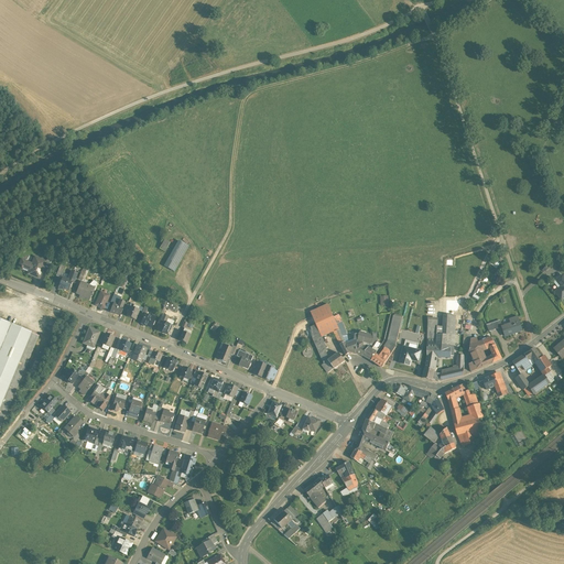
[(170,243),(164,240),(160,249),(164,252),(170,243)]
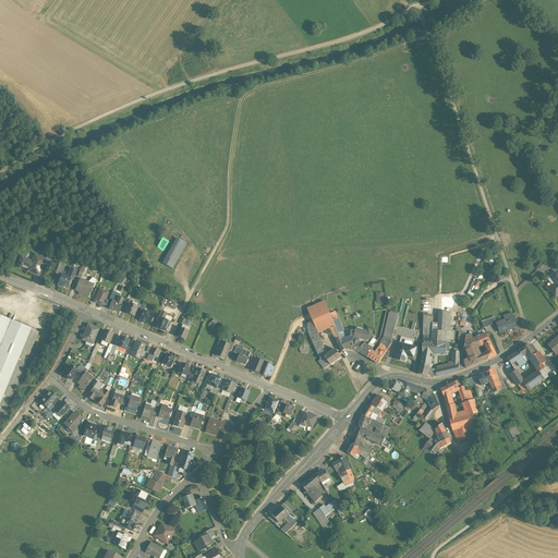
[(177,239),(166,258),(174,264),(186,244),(177,239)]
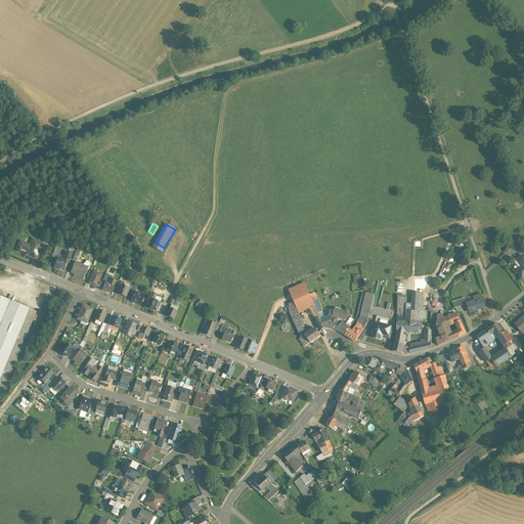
[(43,244),(32,238),(30,245),(23,242),(20,248),(22,248),(28,251),(27,255),(26,255),(36,260),(41,249),(43,244)]
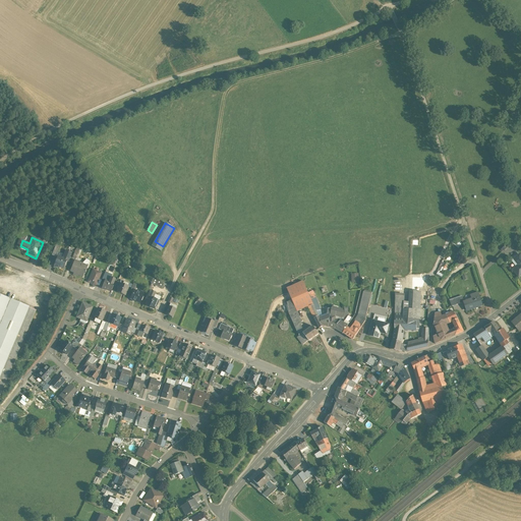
[(163,246),(155,241),(152,246),(161,251),(163,246)]
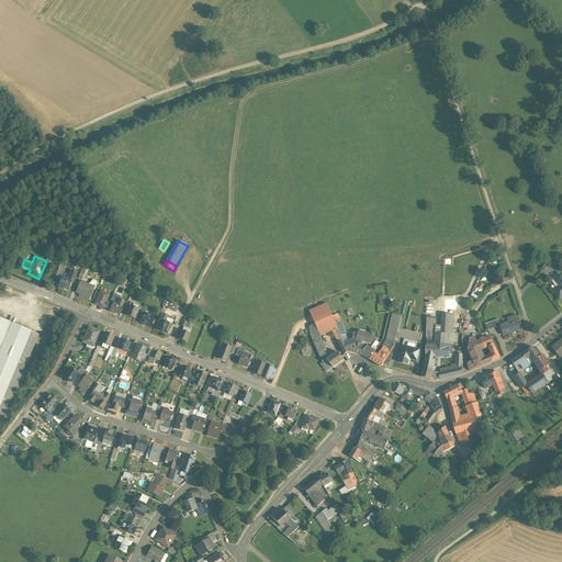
[(88,268),(83,267),(78,280),(81,281),(88,268)]
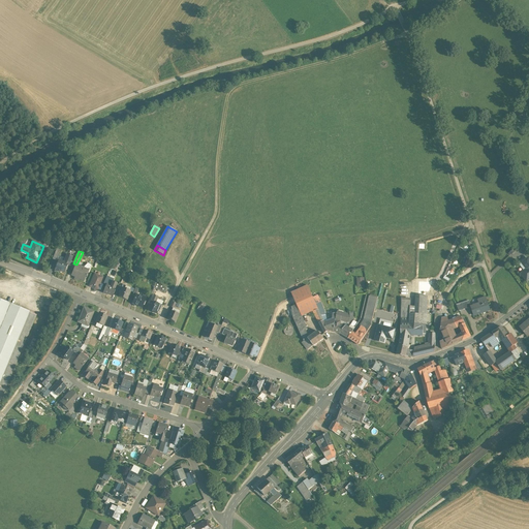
[(72,257),(67,254),(63,262),(67,265),(67,266),(68,265),(72,257)]
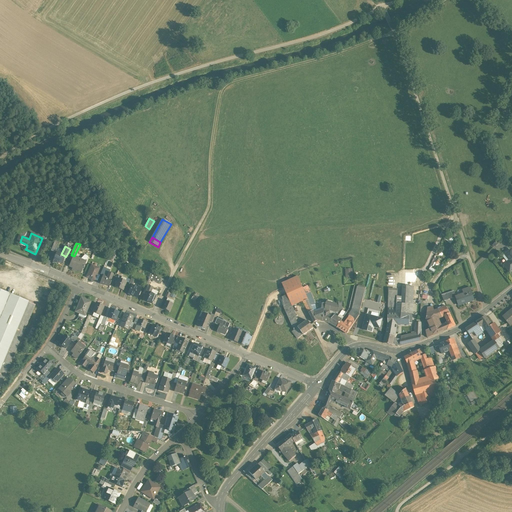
[(61,254),(57,252),(53,262),(58,264),(58,262),(62,264),(65,257),(65,256),(61,254)]
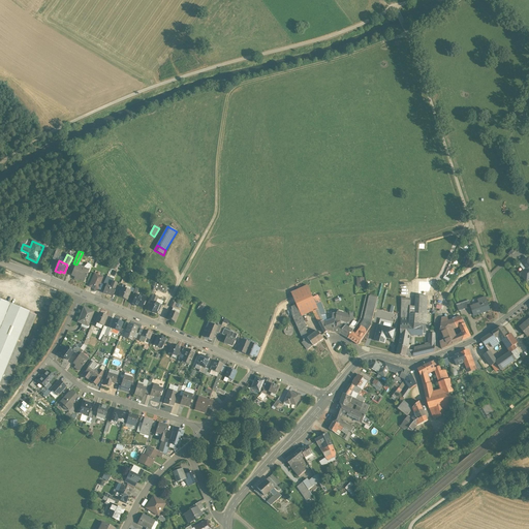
[(85,268),(75,265),(71,276),(75,277),(74,278),(85,282),(87,276),(91,267),(86,265),(85,268)]
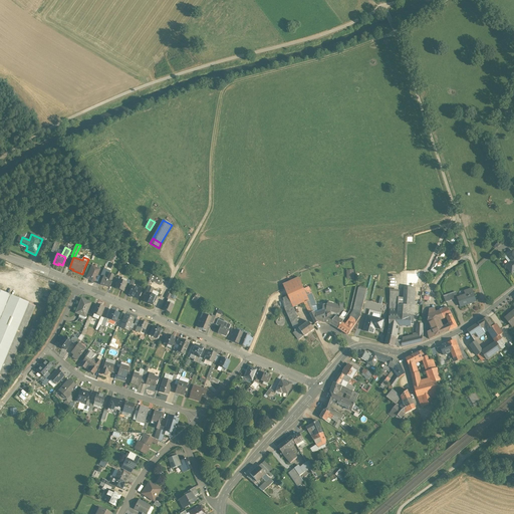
[(95,269),(91,267),(86,278),(94,282),(100,269),(95,268),(95,269)]
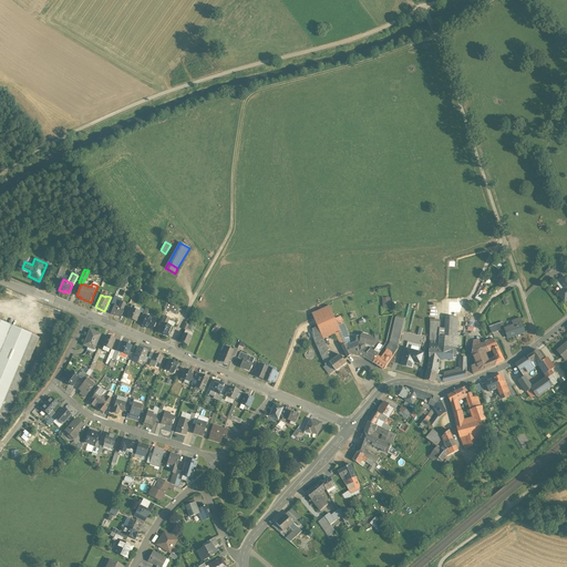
[(122,299),(114,297),(111,305),(114,306),(119,307),(120,303),(122,299)]
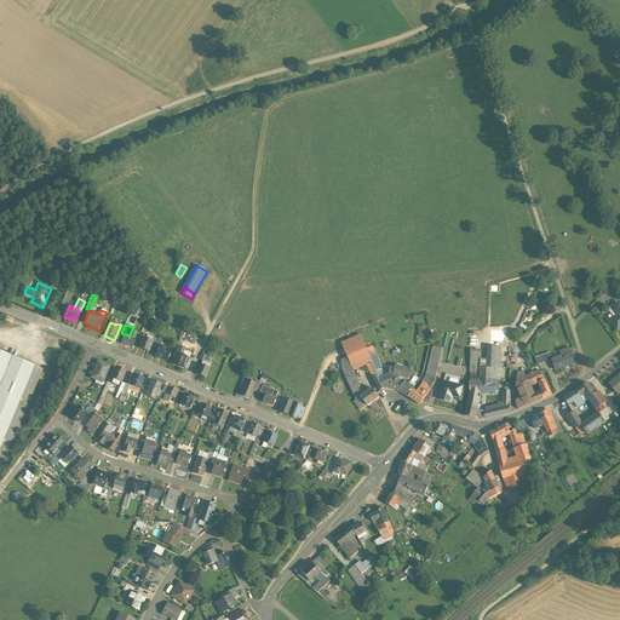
[(194,337),(182,332),(179,338),(183,339),(191,343),(194,337)]
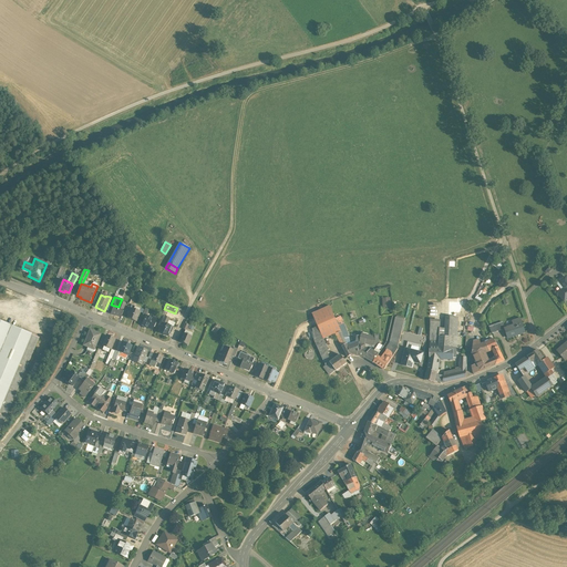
[(119,307),(114,306),(111,313),(120,317),(123,309),(119,307)]
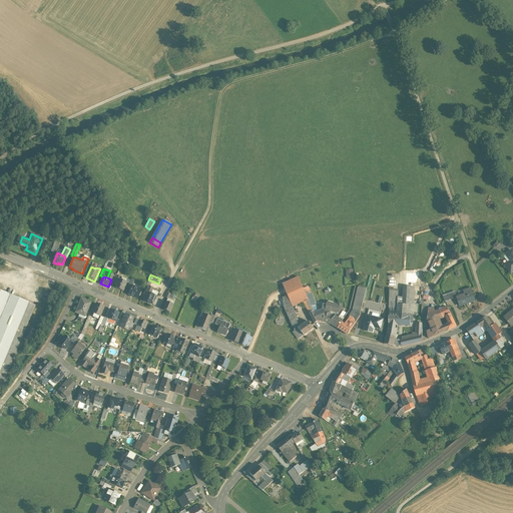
[(307,297),(299,278),(283,285),(288,296),(293,307),(304,303),(302,299),(307,297)]
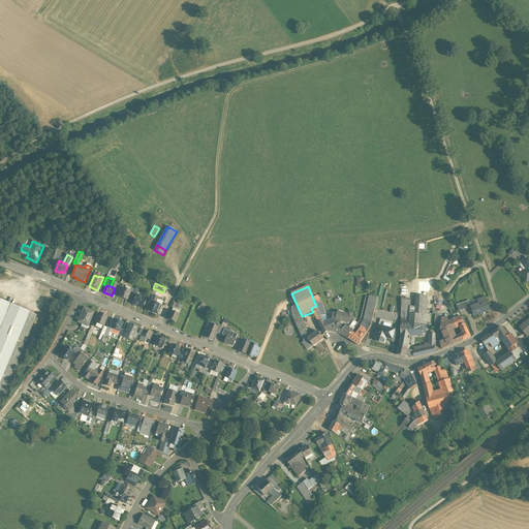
[(124,289),(122,288),(119,297),(126,300),(130,291),(124,289)]
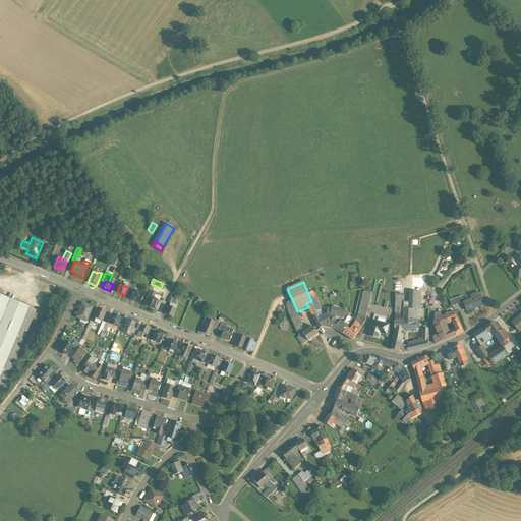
[(133,290),(130,299),(139,303),(143,293),(140,291),(139,293),(134,291),(133,290)]
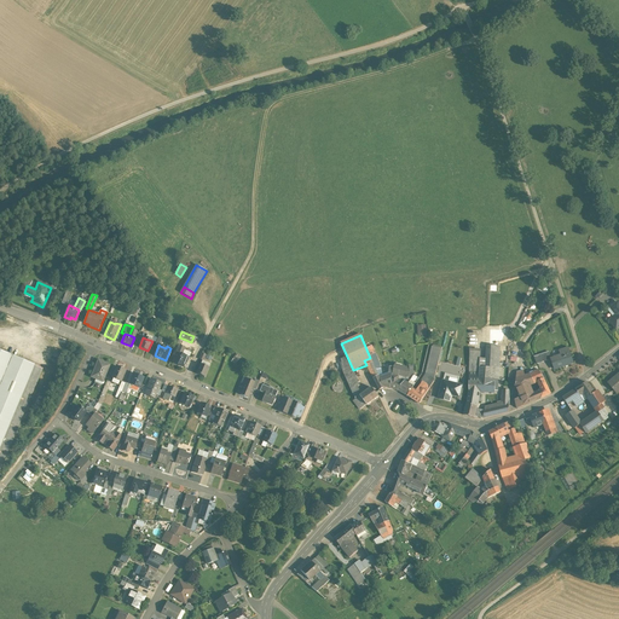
[(480,368),(469,368),(469,391),(467,404),(476,408),(479,391),(495,391),(495,388),(497,389),(498,383),(499,366),(501,366),(501,364),(499,364),(501,347),(486,346),(486,359),(485,368),(480,368)]
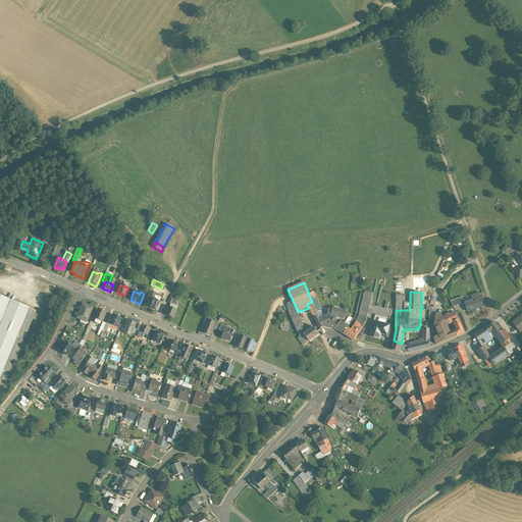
[(315,293),(309,295),(312,302),(315,309),(318,315),(319,317),(320,319),(324,318),(322,308),(315,293)]
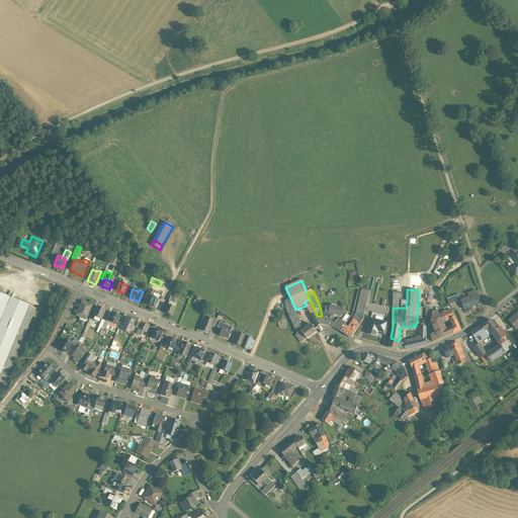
[(361,290),(356,314),(363,318),(369,292),(361,290)]
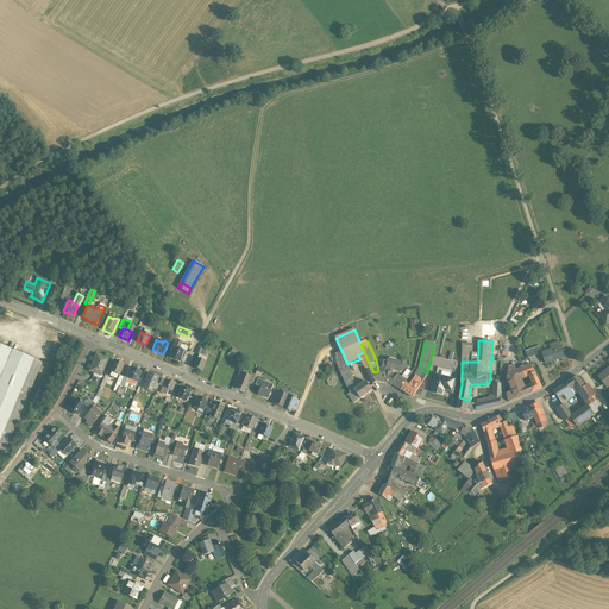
[(186,352),(179,349),(180,344),(181,344),(176,343),(170,357),(180,362),(181,357),(183,358),(186,352)]
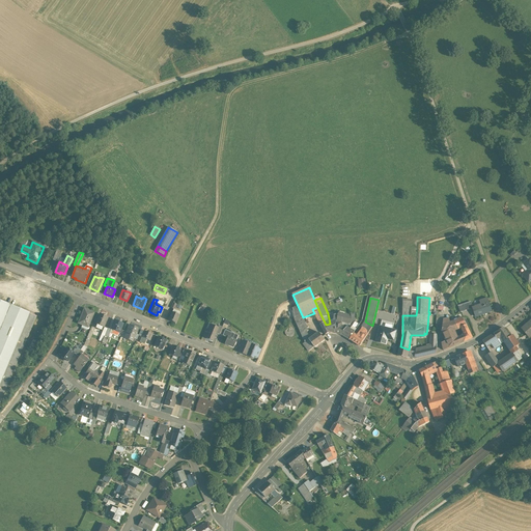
[(486,299),(480,301),(481,305),(473,308),(476,316),(491,312),(486,299)]
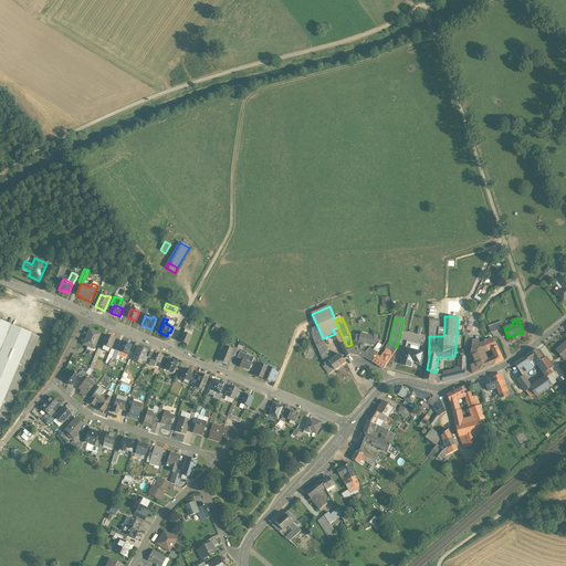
[(429,320),(429,336),(439,336),(443,336),(444,328),(439,327),(439,320),(429,320)]
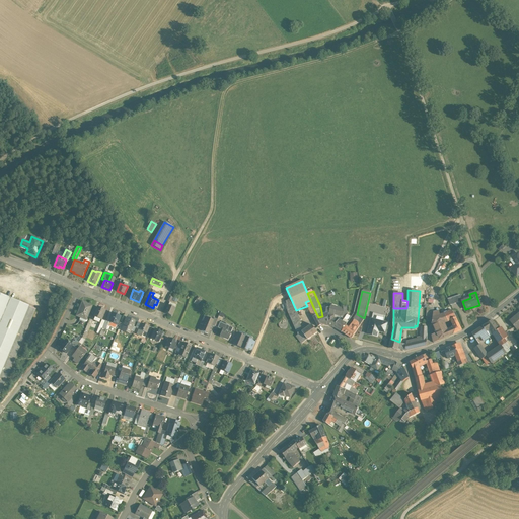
[(28,306),(0,294),(0,394),(35,309),(28,306)]
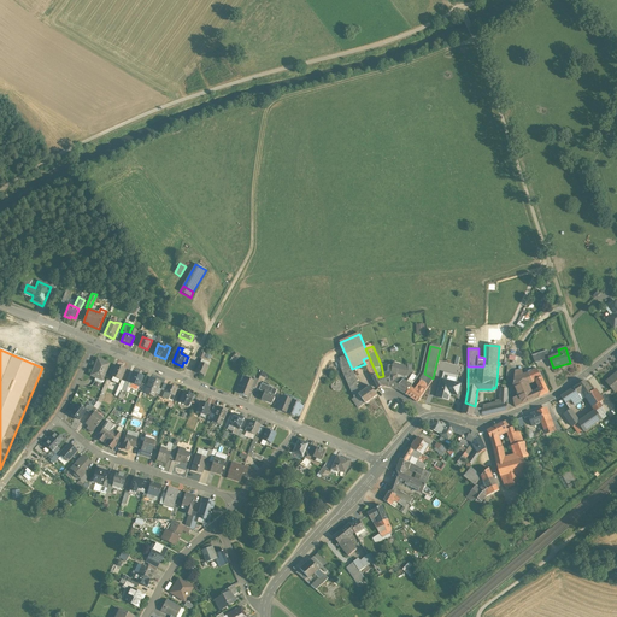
[(352,369),(346,356),(340,358),(342,371),(351,389),(353,388),(356,386),(358,385),(352,369)]
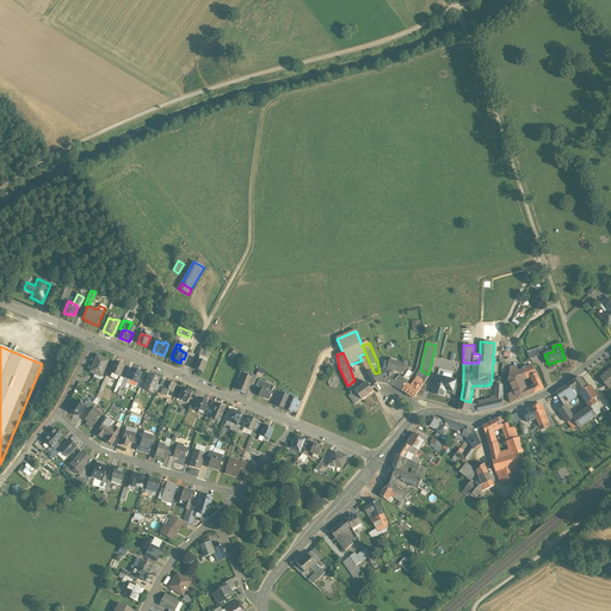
[(369,362),(365,353),(359,356),(362,360),(368,374),(374,371),(372,369),(369,362)]
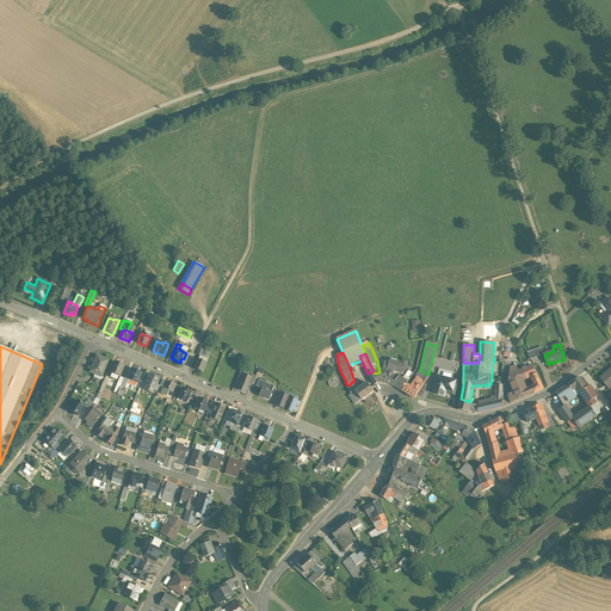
[(107,360),(97,356),(90,372),(94,375),(93,377),(100,381),(107,360)]
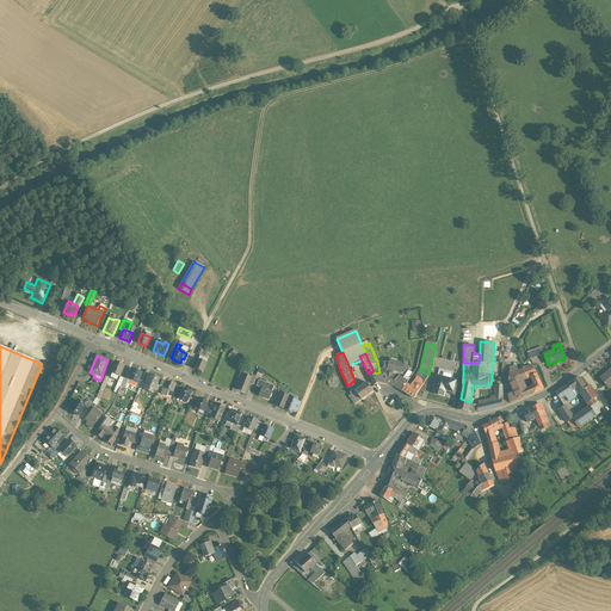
[(205,363),(198,359),(193,369),(202,372),(205,363)]
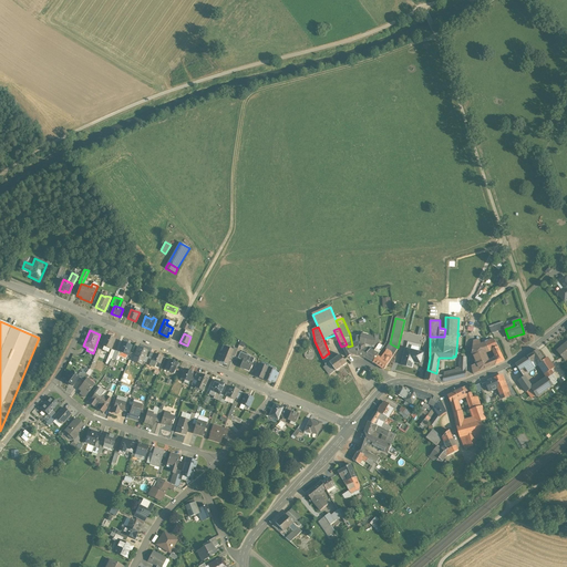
[(114,339),(106,336),(102,347),(110,350),(114,339)]
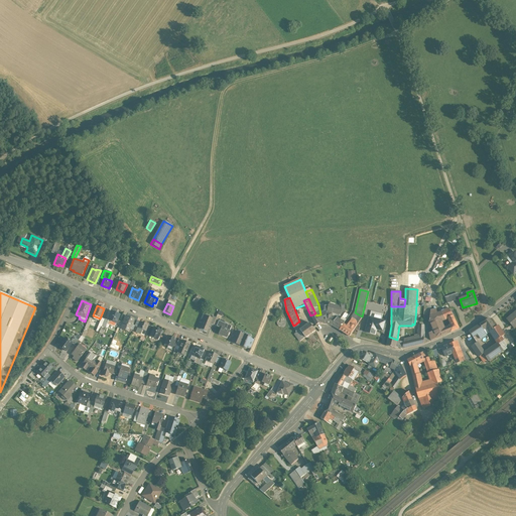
[(219,308),(216,317),(215,320),(219,323),(219,321),(220,319),(223,312),(219,308)]
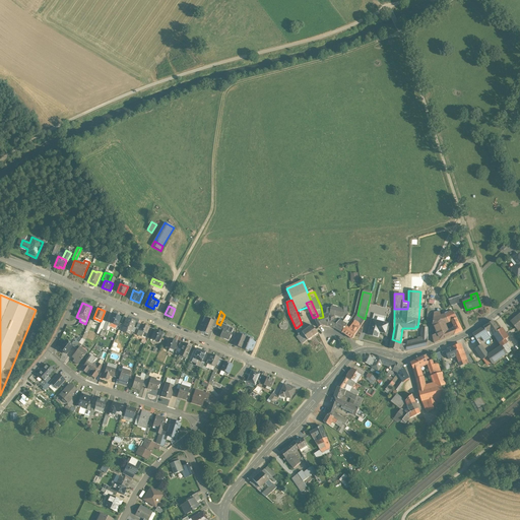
[(439,317),(434,318),(433,326),(445,324),(449,322),(451,321),(452,321),(456,318),(453,311),(445,315),(439,317)]
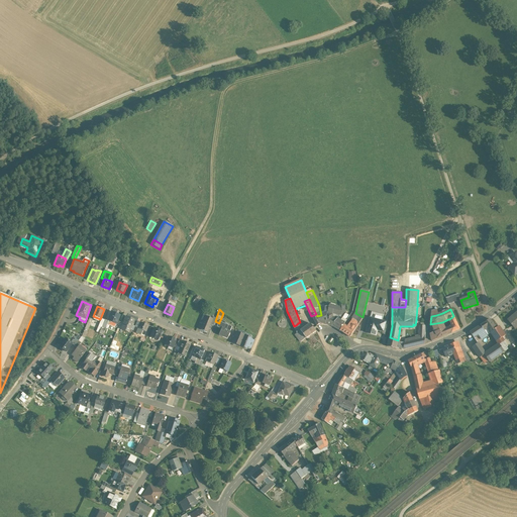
[(349,316),(340,311),(339,315),(347,319),(349,316)]
